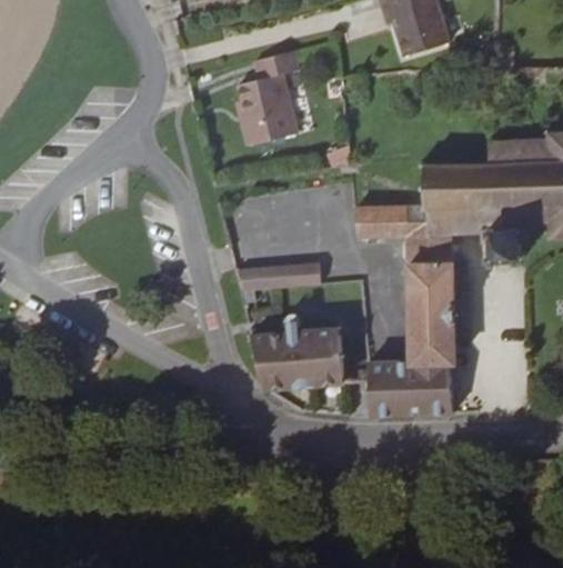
[(382,0),(386,12),(395,10),(409,56),(450,42),(436,0),(382,0)]
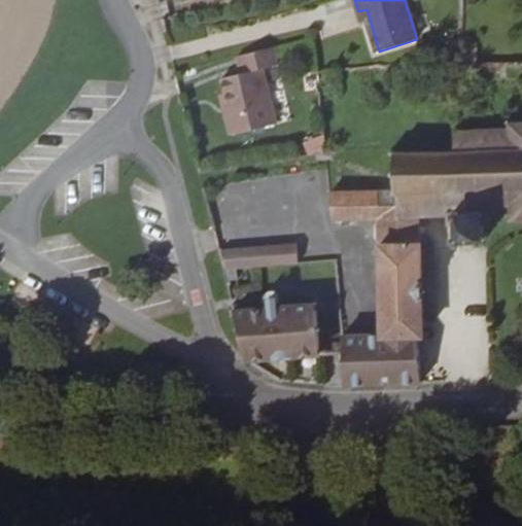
[(271,49),(236,58),(239,74),(218,79),(222,95),(227,114),(218,115),(223,137),(269,128),(257,71),(275,67),(271,49)]
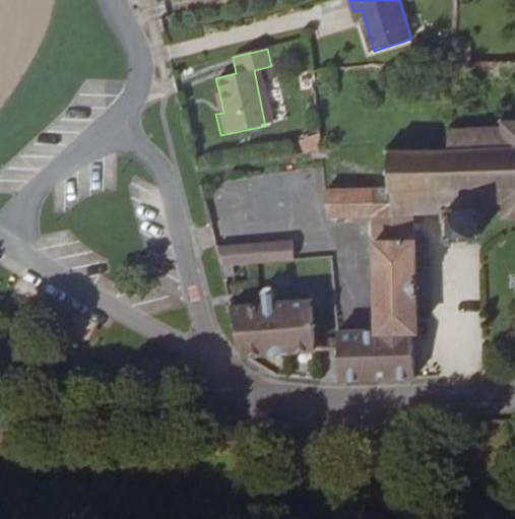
[(223,113),(219,93),(211,95),(215,114),(223,113)]
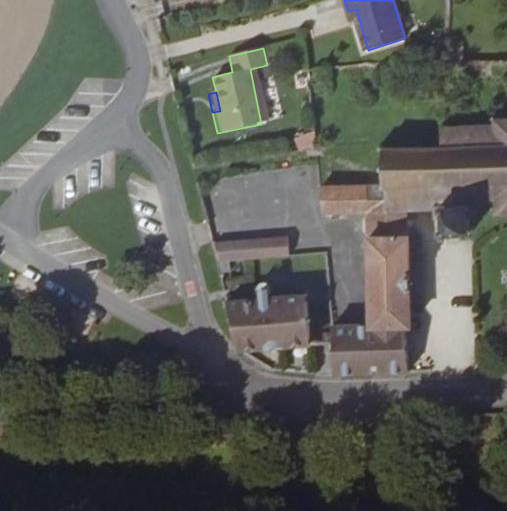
[(492,123),(443,126),(440,126),(440,145),(386,147),(381,142),(377,147),(381,150),(382,165),(378,165),(378,171),(382,170),(383,183),(384,210),(406,208),(431,207),(432,217),(440,217),(440,226),(435,227),(435,231),(440,231),(441,236),(446,236),(446,231),(460,230),(461,235),(466,235),(466,230),(470,230),(469,225),(466,225),(466,215),(473,215),(472,206),(492,205),(493,210),(490,214),(492,215),(496,212),(506,210),(506,116),(495,118),(492,114),(489,118),(491,120),(492,123)]
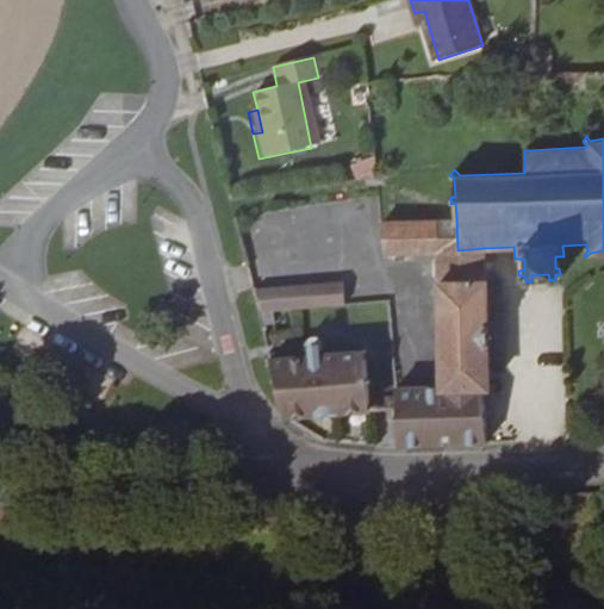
[(483,385),(483,389),(487,387),(484,248),(458,250),(456,218),(425,221),(379,223),(383,254),(428,253),(435,253),(440,384),(440,386),(483,385)]
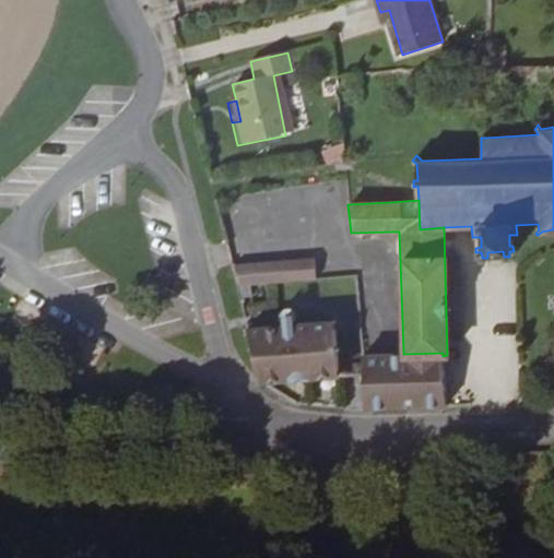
[(296,259),(297,279),(317,277),(316,257),(296,259)]
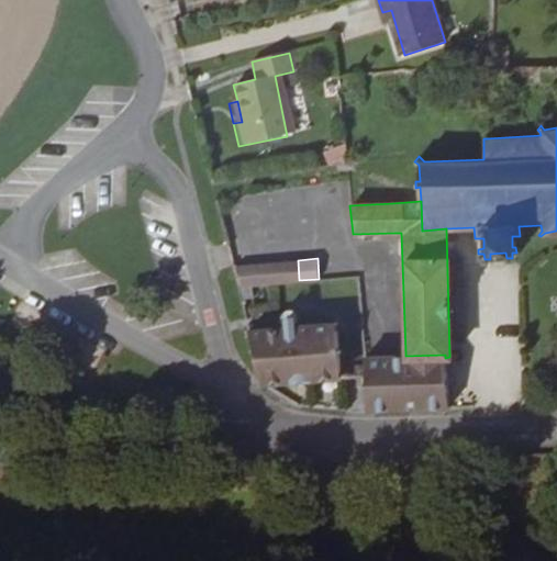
[(247,283),(299,280),(298,260),(232,265),(237,283),(247,282),(247,283)]
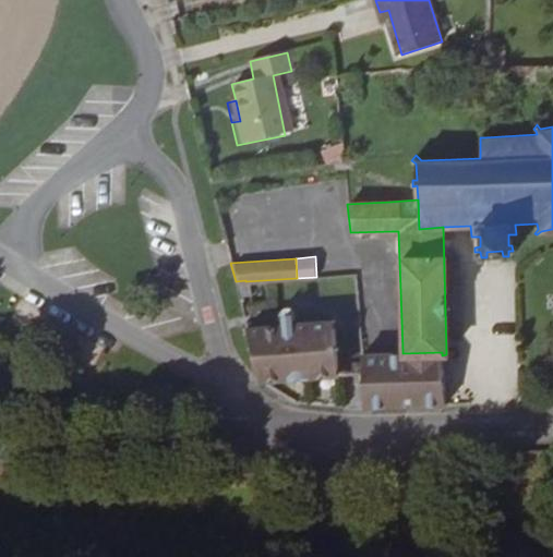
[(236,281),(232,281),(235,293),(245,292),(245,281),(245,280),(236,281)]
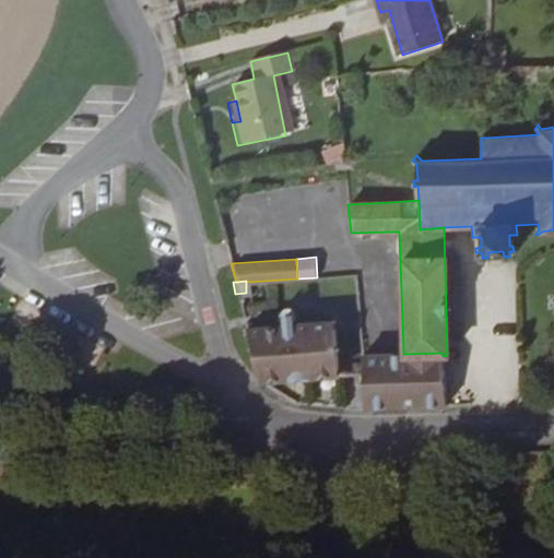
[(275,325),(293,323),(292,311),(291,307),(289,306),(285,305),(284,304),(282,305),(279,306),(278,307),(277,308),(275,309),(274,311),(275,325)]
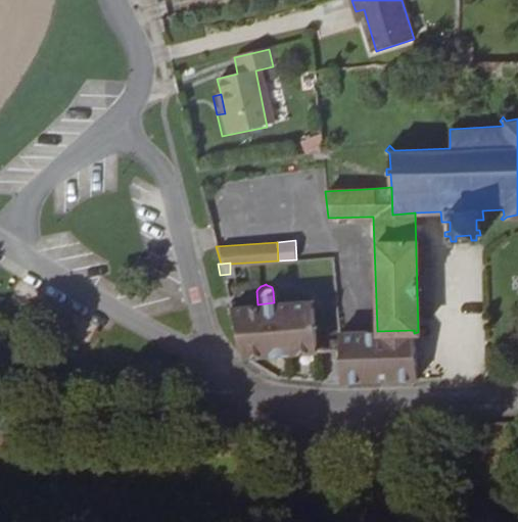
[(227,305),(239,356),(273,353),(315,350),(312,300),(274,302),(257,304),(227,305)]
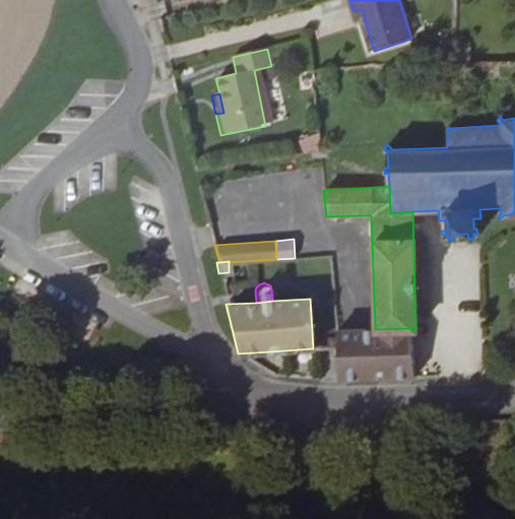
[(335,328),(337,378),(374,377),(412,375),(411,331),(411,328),(375,329),(375,327),(337,328),(335,328)]
